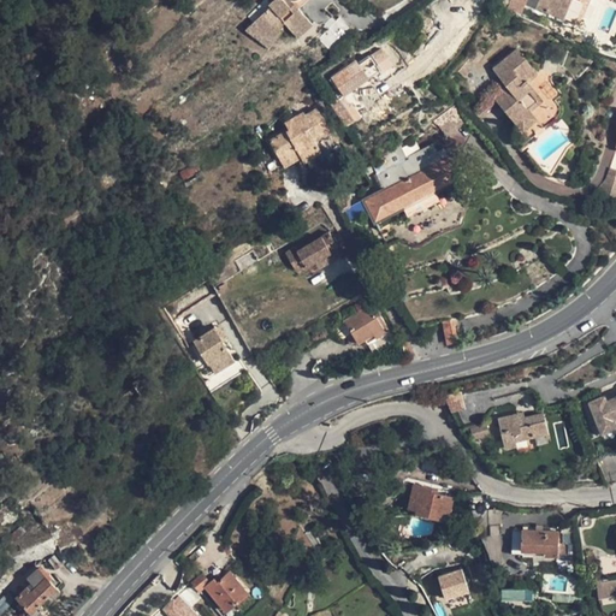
[(286,25),(297,37),(313,24),(298,9),(295,12),(283,0),(273,0),(268,5),(264,0),(248,17),(253,23),(254,21),(268,37),(285,23),(286,25)]
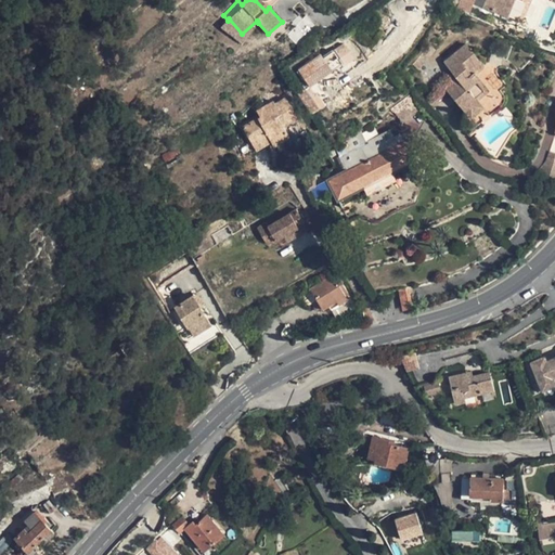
[(269,8),(261,0),(255,0),(266,11),(269,8)]
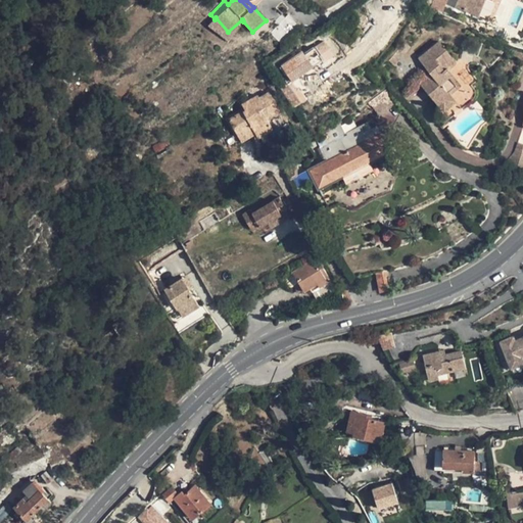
[(434,0),(431,10),(439,13),(441,14),(446,0),(434,0)]
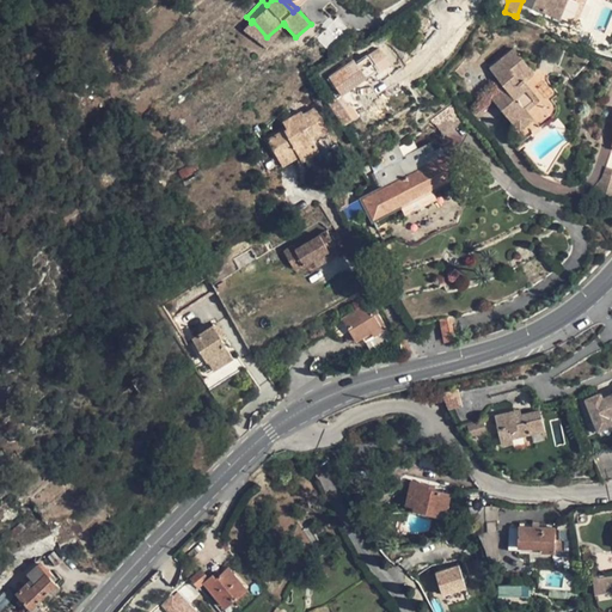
[(537,0),(534,7),(575,24),(585,0),(537,0)]
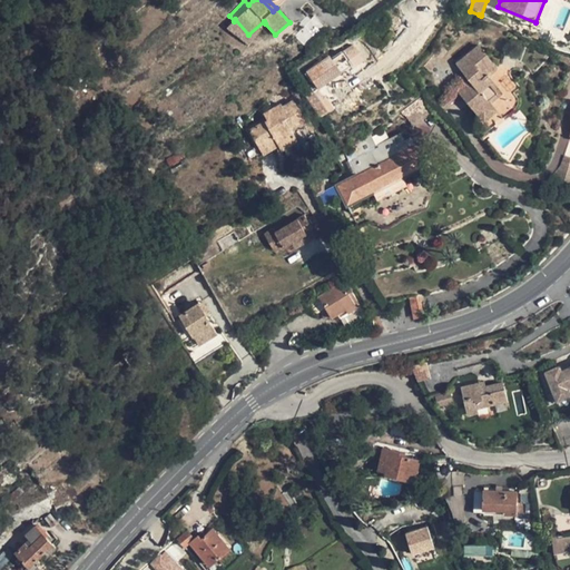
[(313,16),(295,36),(306,47),(325,27),(313,16)]
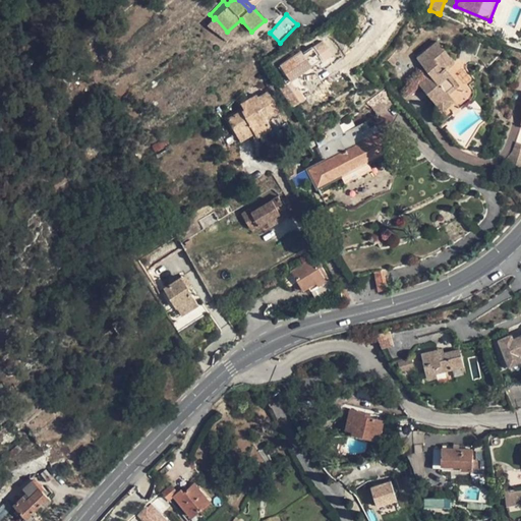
[(227,32),(215,17),(214,19),(207,25),(227,42),(232,36),(227,32)]
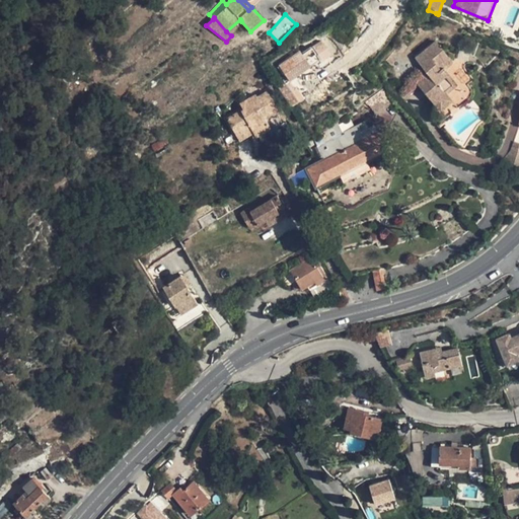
[(241,21),(240,19),(226,31),(231,35),(241,21)]
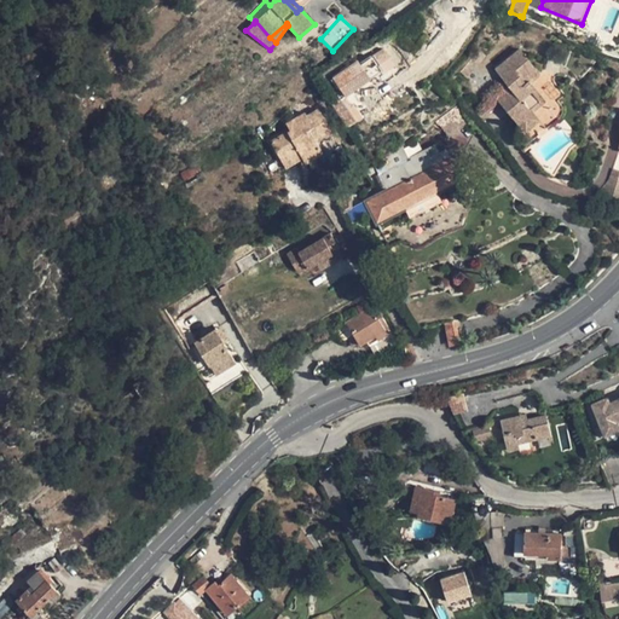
[(404,48),(386,38),(380,48),(397,59),(404,48)]
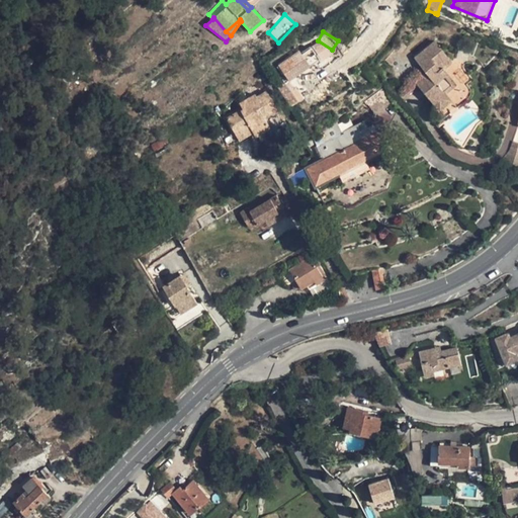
[(407,48),(401,41),(385,61),(392,66),(407,48)]
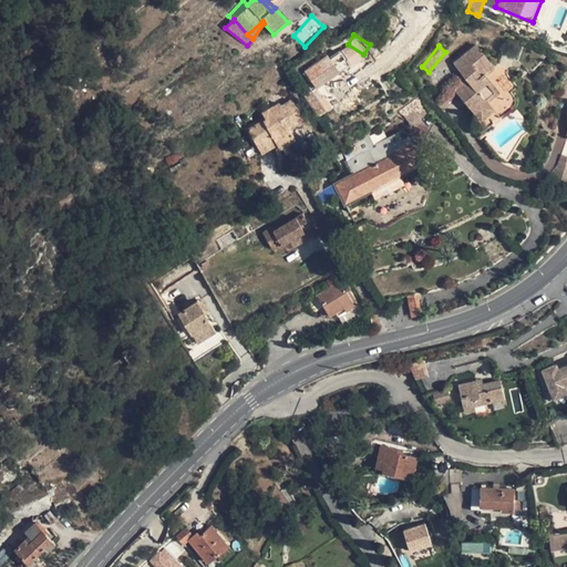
[(494,68),(476,45),(454,63),(467,79),(455,89),(474,112),(488,101),(496,94),(484,78),(494,68)]
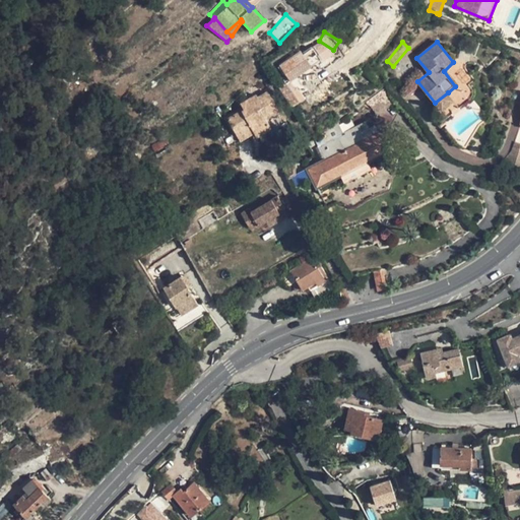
[(308,61),(301,52),(280,66),(286,76),(294,71),(295,74),(302,69),(300,66),(308,61)]
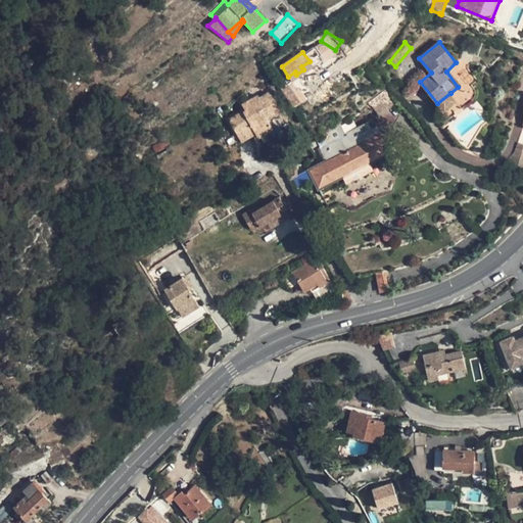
[(290,78),(280,85),(295,106),(305,99),(290,78)]
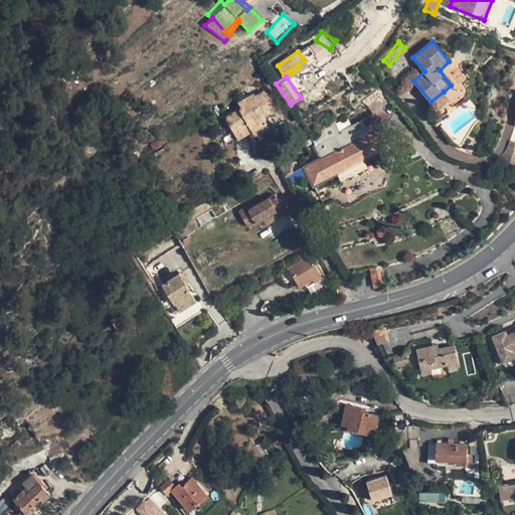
[(241,109),(225,118),(237,140),(251,132),(253,136),(269,127),(263,117),(276,109),(271,100),(265,92),(255,97),(254,95),(238,104),(241,109)]
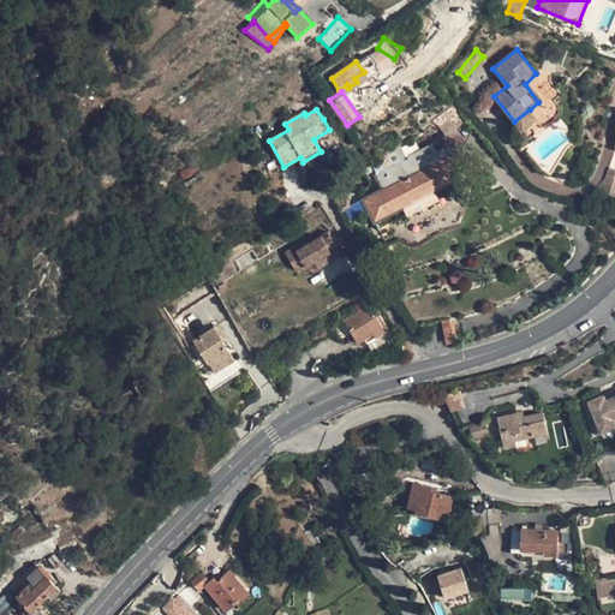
[(465,121),(455,109),(436,124),(445,136),(465,121)]
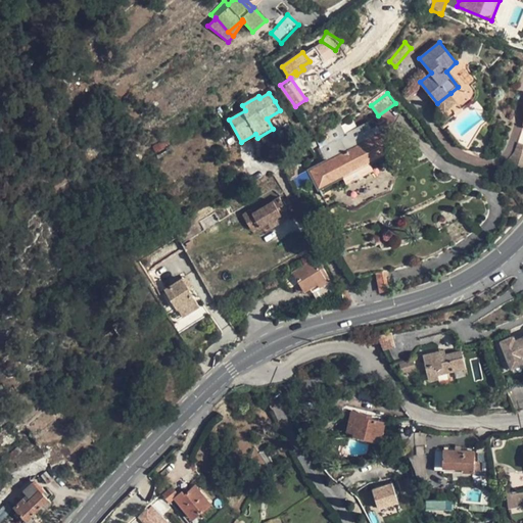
[(457,101),(450,93),(437,103),(444,111),(457,101)]
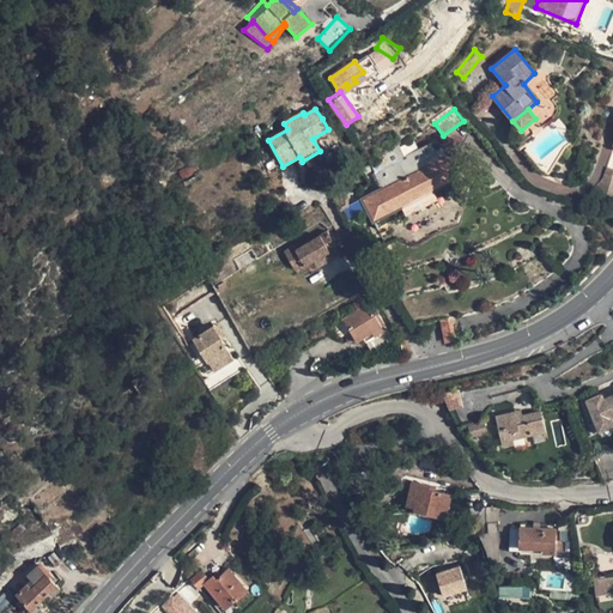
[(430,145),(405,159),(398,146),(384,155),(370,164),(375,173),(374,174),(382,189),(363,200),(372,220),(401,206),(434,190),(461,176),(450,155),(445,157),(442,150),(435,153),(430,145)]
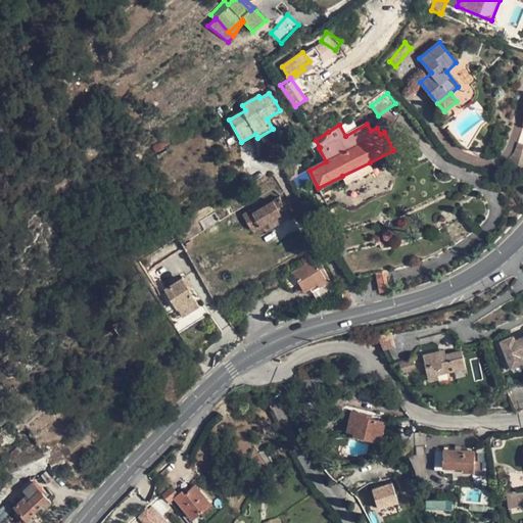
[(522,125),(522,128),(518,142),(515,149),(514,151),(511,154),(510,156),(506,160),(522,165),(522,125)]
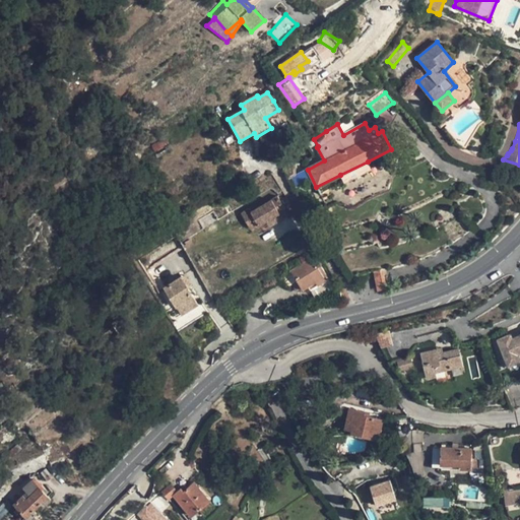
[(368,161),(340,175),(344,183),(372,170),(368,161)]
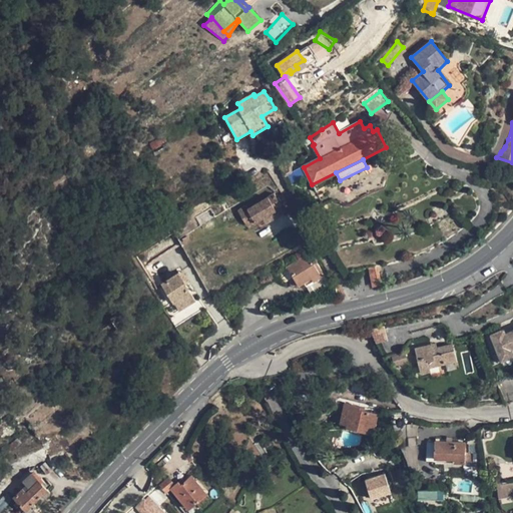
[(247,209),(245,206),(237,211),(248,229),(257,224),(255,222),(263,218),(282,206),(274,194),(247,209)]
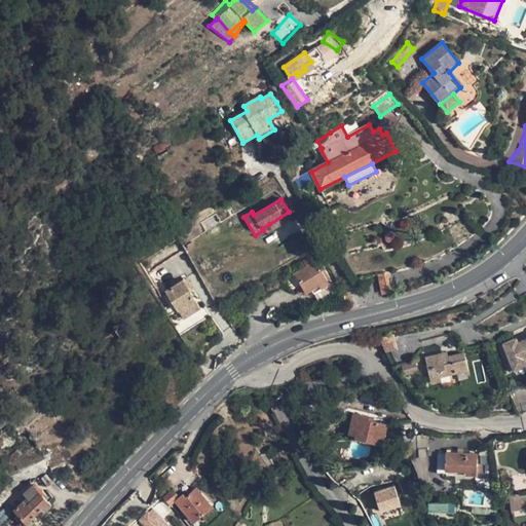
[(289,212),(269,224),(272,230),(293,218),(289,212)]
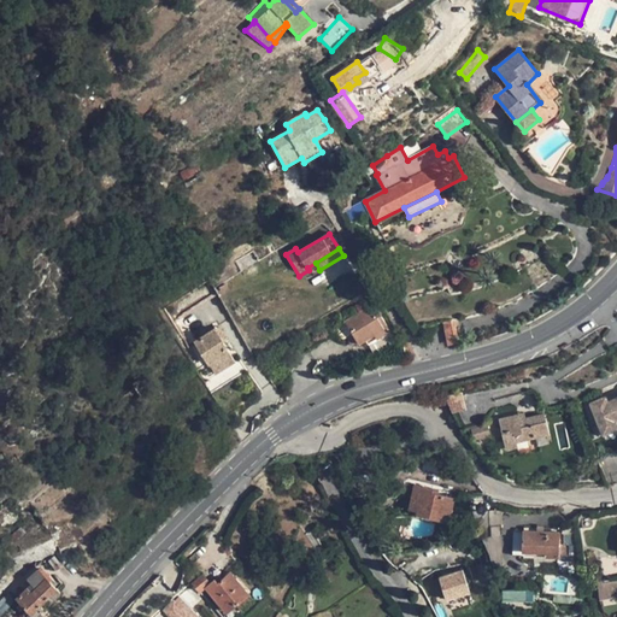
[(371,306),(331,329),(340,342),(346,338),(352,334),(358,345),(365,340),(375,356),(376,354),(387,347),(393,344),(371,306)]
